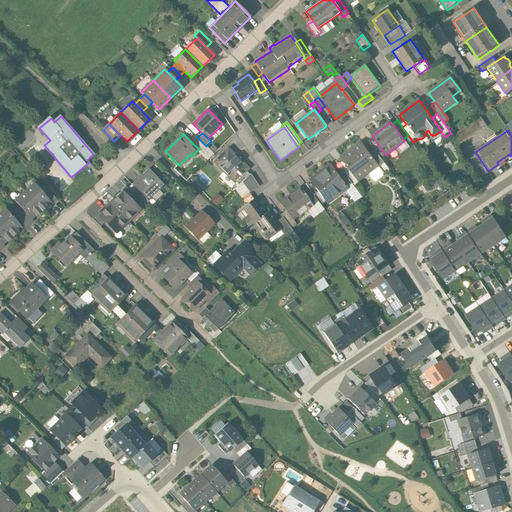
[(197,137),(196,137),(191,142),(199,149),(198,150),(207,160),(208,160),(214,154),(209,149),(206,146),(197,137)]
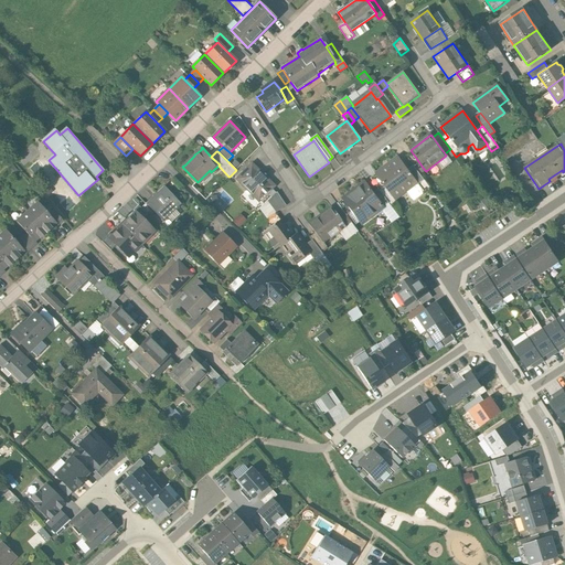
[(424,169),(412,152),(406,157),(415,167),(418,172),(424,169)]
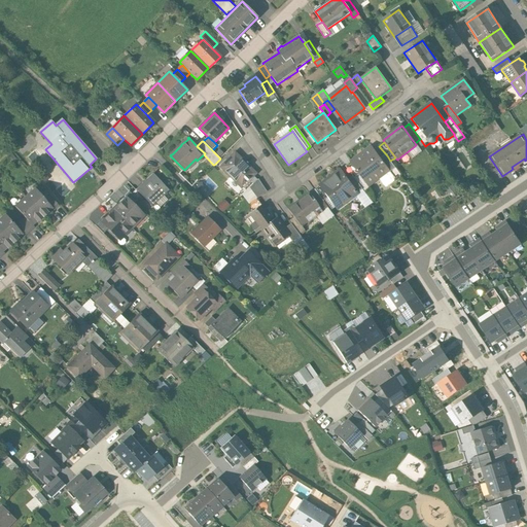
[(373,147),(351,163),(362,178),(367,185),(379,177),(384,185),(393,178),(384,166),(385,165),(383,162),(382,160),(373,147)]
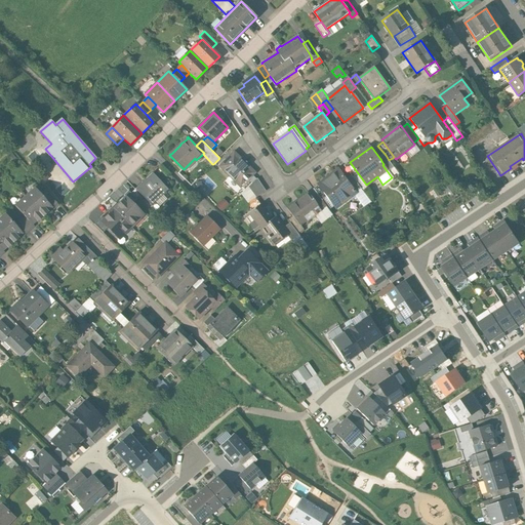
[(218,149),(214,153),(219,158),(224,154),(218,149)]
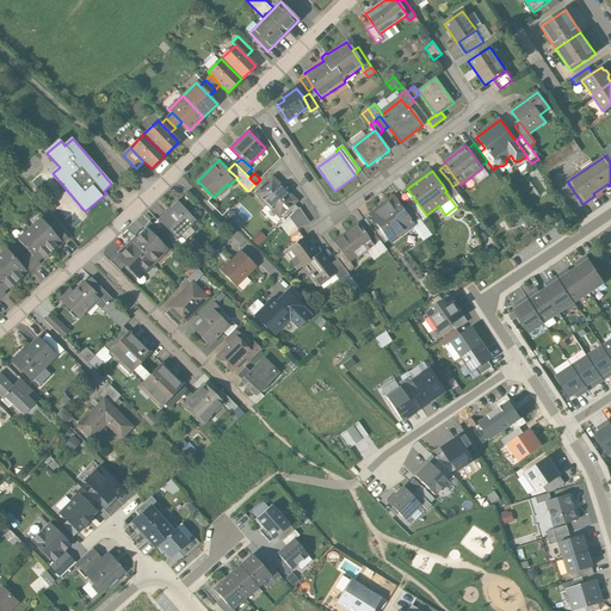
[(296,202),(273,178),(258,193),(281,217),(282,216),(294,204),(296,202)]
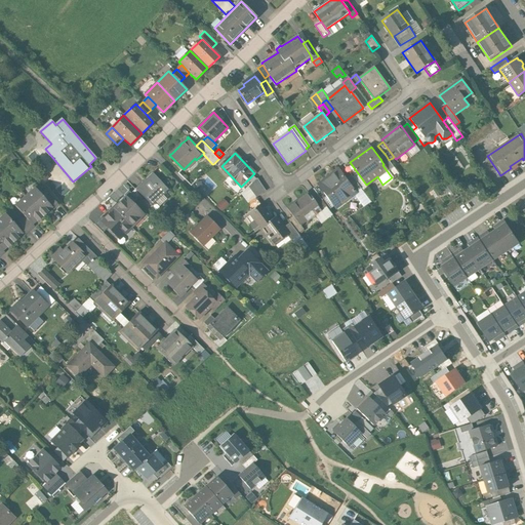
[(389,160),(386,155),(380,159),(381,161),(384,164),(382,165),(392,177),(398,173),(389,160)]
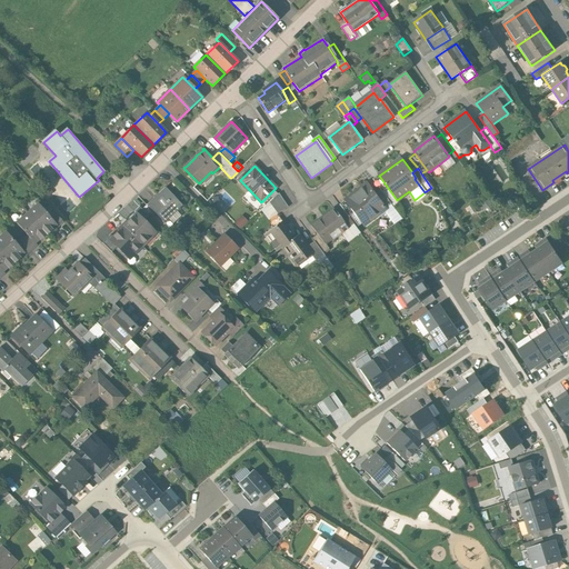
[(391,192),(379,176),(373,180),(385,195),(392,206),(398,201),(397,200),(391,192)]
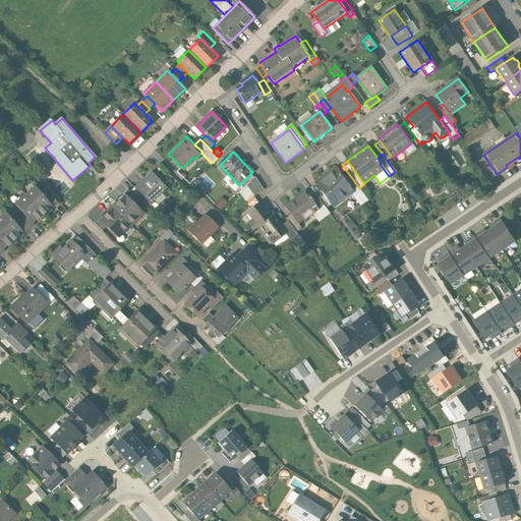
[(336,169),(315,184),(325,195),(330,203),(333,208),(352,193),(354,192),(346,182),(336,169)]
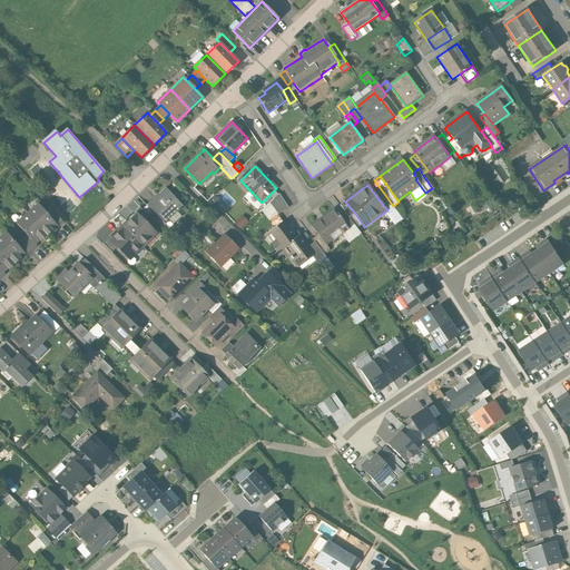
[(166,188),(148,205),(164,223),(182,206),(166,188)]
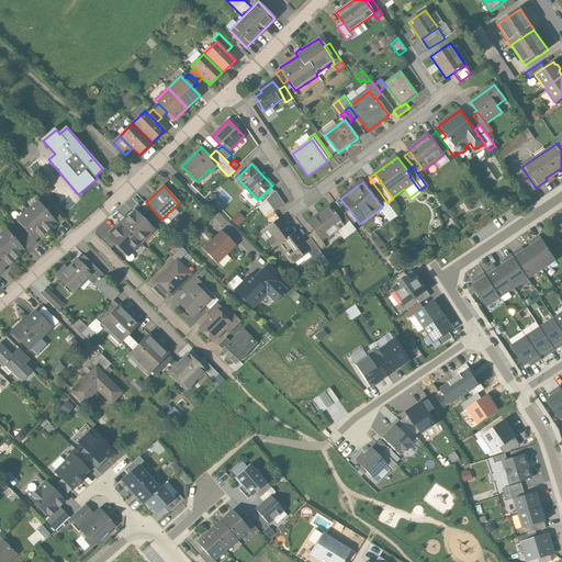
[(270,188),(259,199),(263,203),(267,201),(274,192),(270,188)]
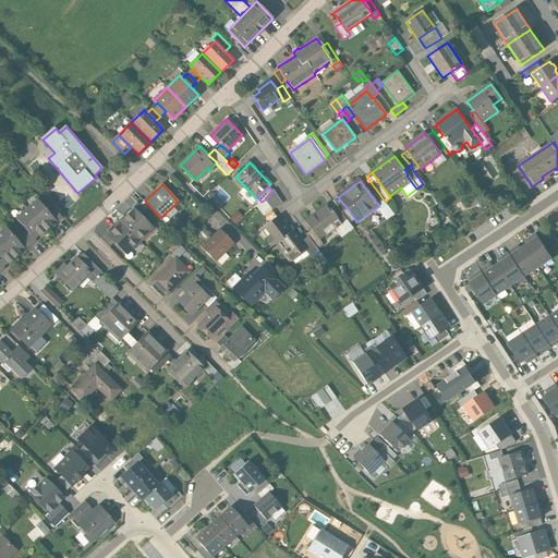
[(282,204),(274,191),(273,191),(265,199),(273,211),(282,204)]
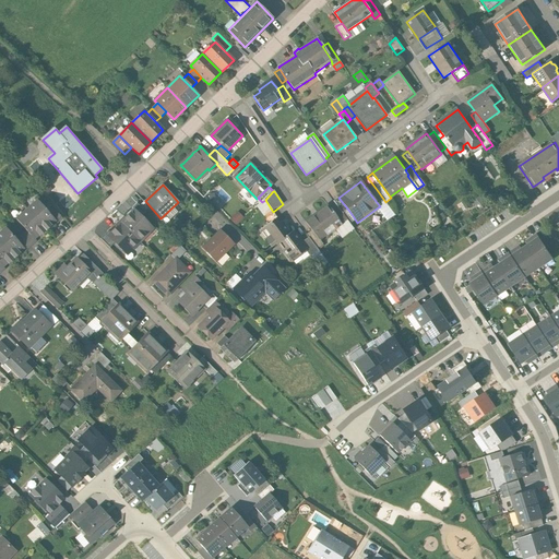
[(385,202),(378,191),(371,195),(380,206),(385,202)]
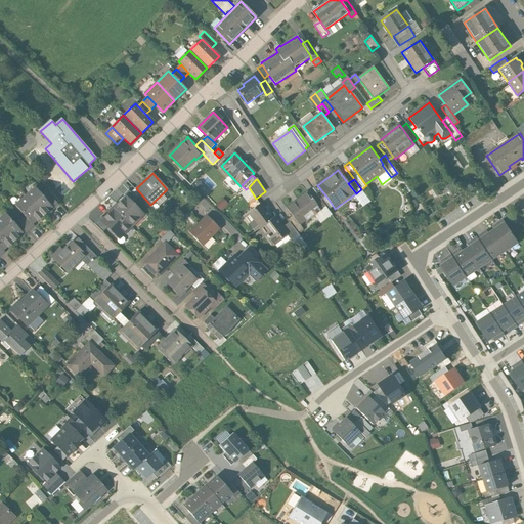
[(326,197),(317,185),(312,189),(321,201),(326,208),(332,204),(326,197)]
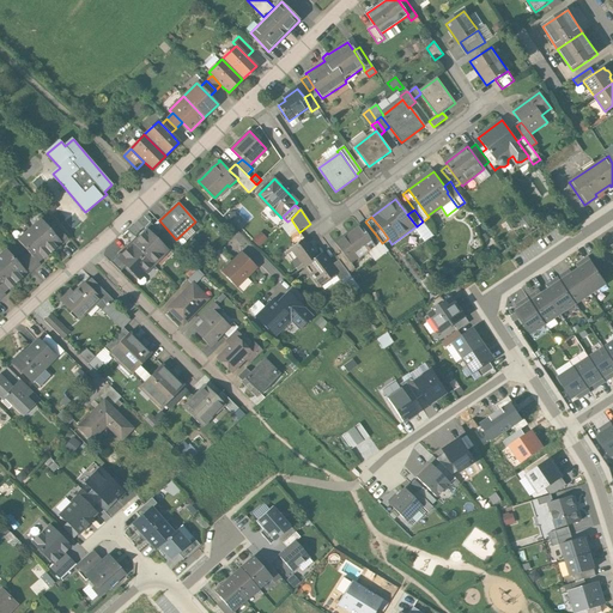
[(53,234),(41,220),(30,230),(50,254),(53,252),(52,249),(60,242),(53,234)]
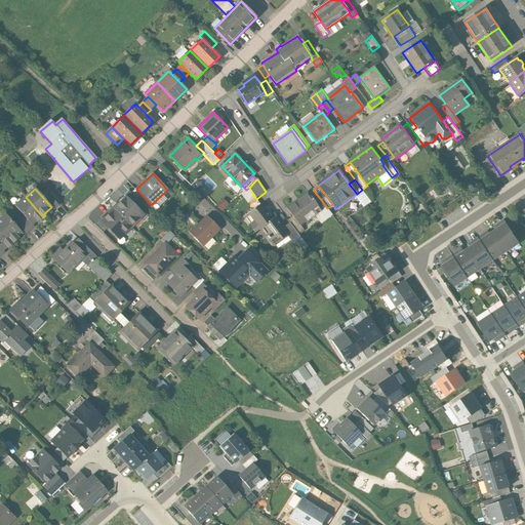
[(371,202),(362,190),(357,194),(355,195),(364,207),(371,202)]
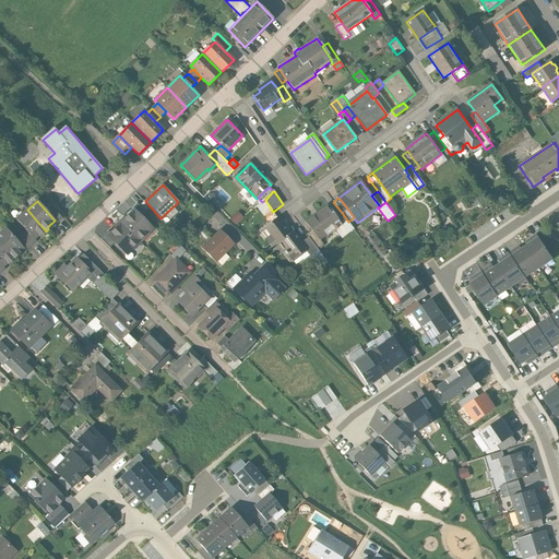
[(145,212),(137,203),(131,209),(133,211),(134,210),(141,216),(145,212)]
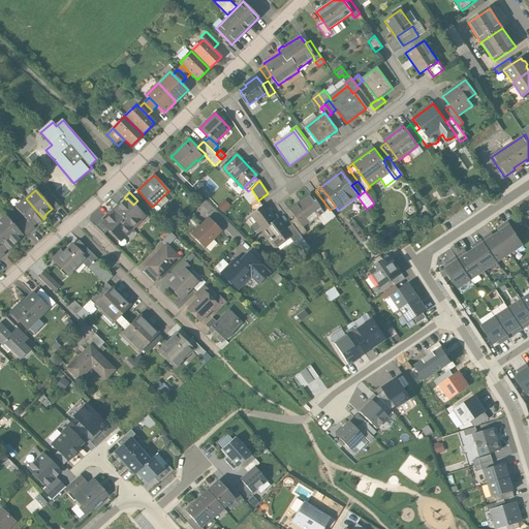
[(310,195),(288,211),(294,219),(302,228),(303,227),(309,223),(307,220),(315,214),(323,225),(330,221),(319,207),(310,195)]
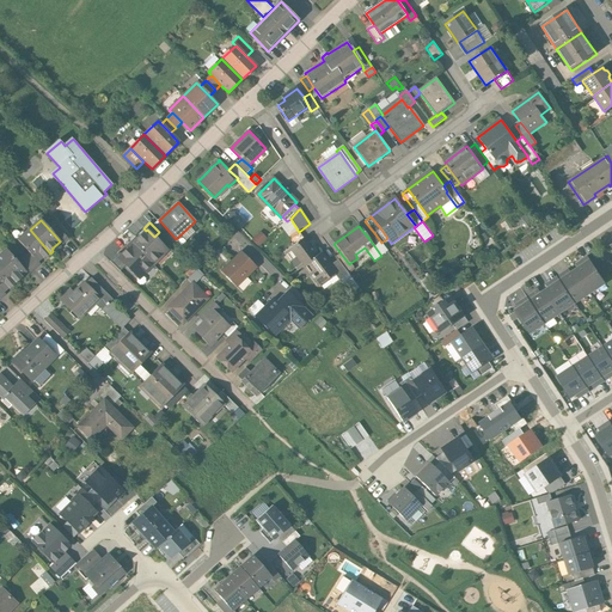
[(68,239),(59,228),(53,233),(60,242),(62,244),(68,239)]
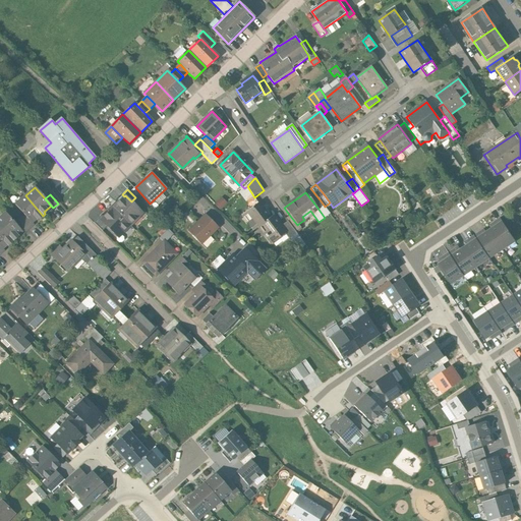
[(43,216),(25,195),(15,205),(25,216),(32,223),(32,222),(39,216),(40,218),(43,216)]
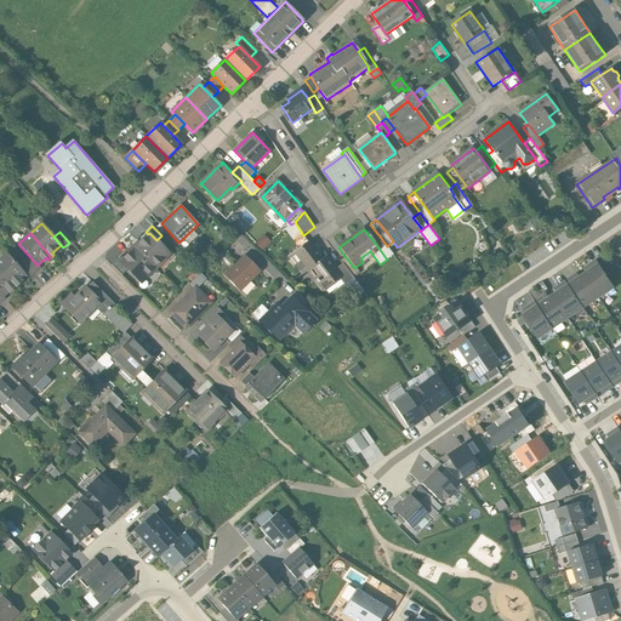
[(157,240),(149,233),(148,234),(135,248),(155,269),(164,261),(163,258),(169,252),(157,240)]
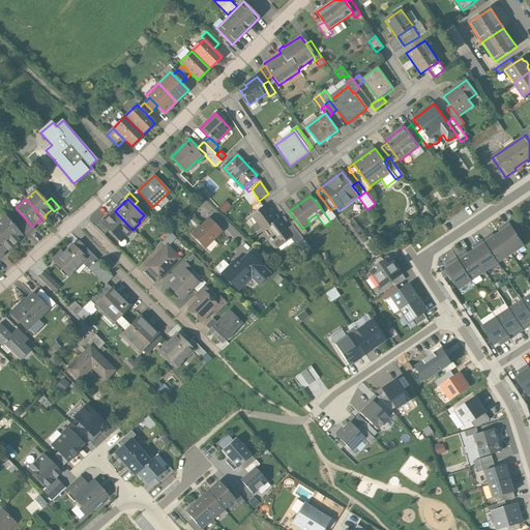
[(230,207),(225,202),(218,208),(224,213),(230,207)]
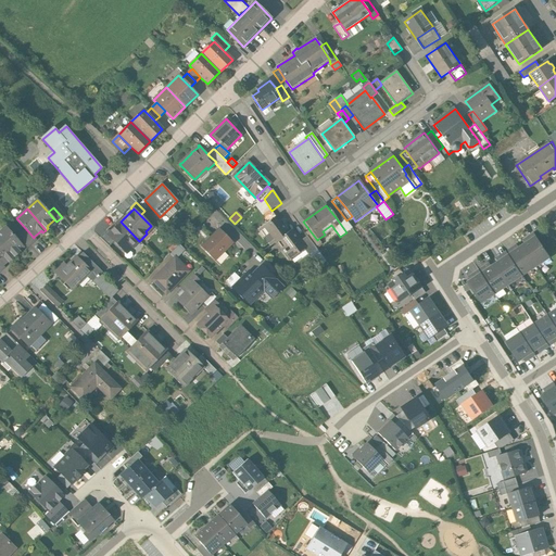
[(346,220),(341,213),(336,217),(346,232),(352,228),(346,220)]
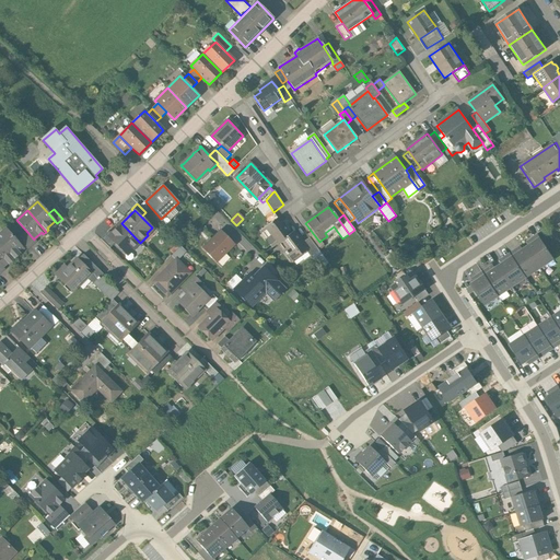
[(278,219),(263,230),(275,246),(278,243),(290,234),(278,219)]
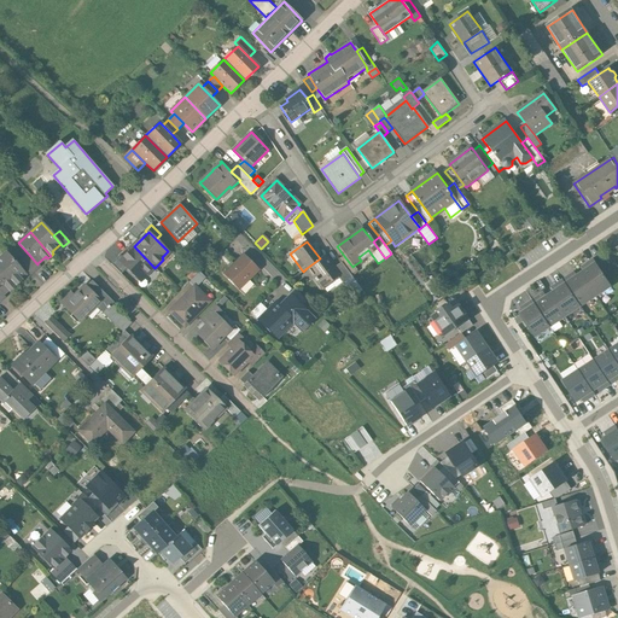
[(155,268),(134,246),(132,245),(127,250),(129,251),(121,260),(128,267),(127,268),(127,269),(132,274),(133,272),(140,279),(146,274),(147,275),(155,268)]
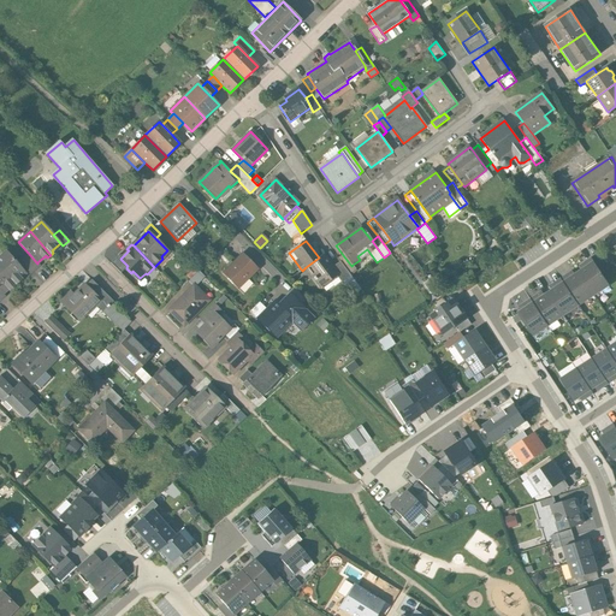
[(18,265),(7,252),(0,256),(0,267),(16,285),(18,283),(17,280),(25,273),(18,265)]
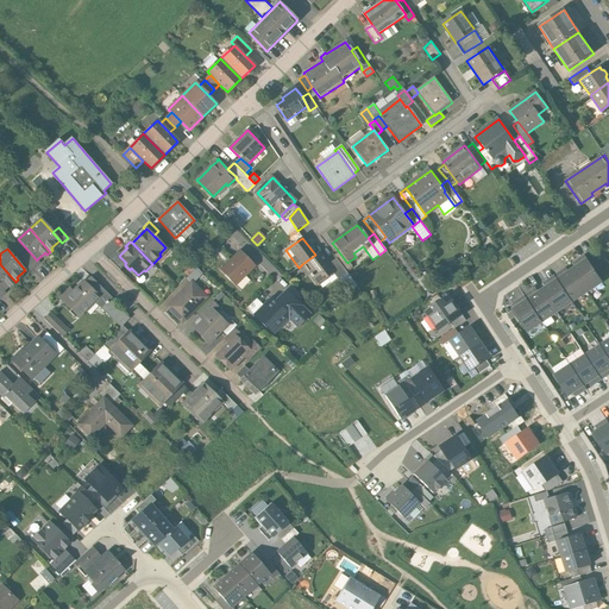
[(219,270),(234,286),(253,265),(238,250),(219,270)]
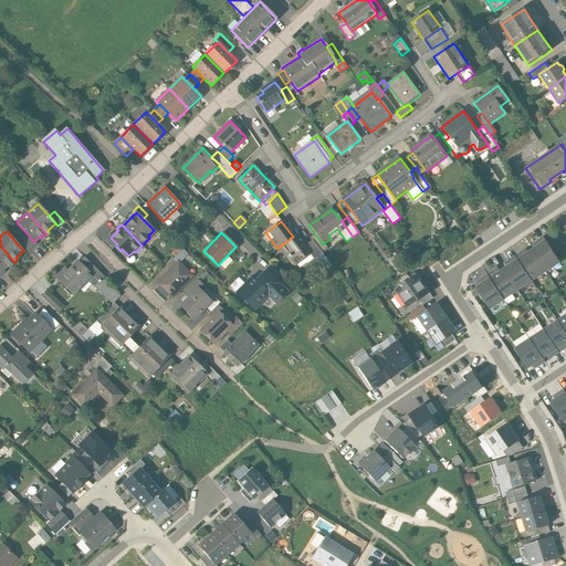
[(34,242),(28,234),(22,239),(31,249),(37,244),(34,241),(34,242)]
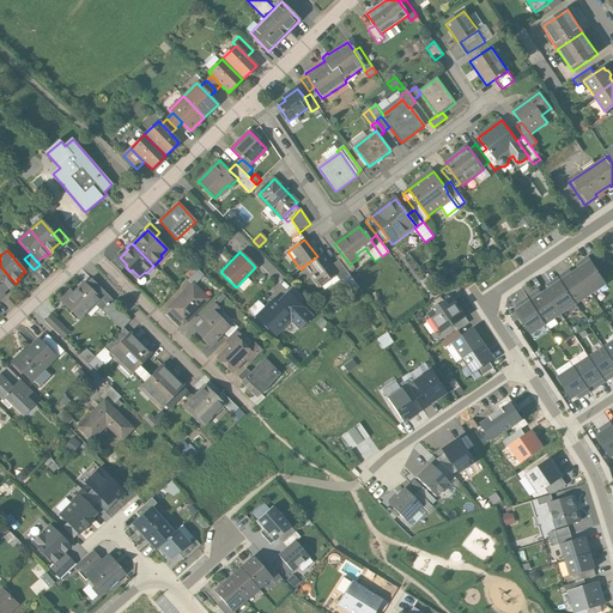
[(317,256),(304,266),(320,286),(335,274),(337,274),(331,267),(321,254),(317,256)]
